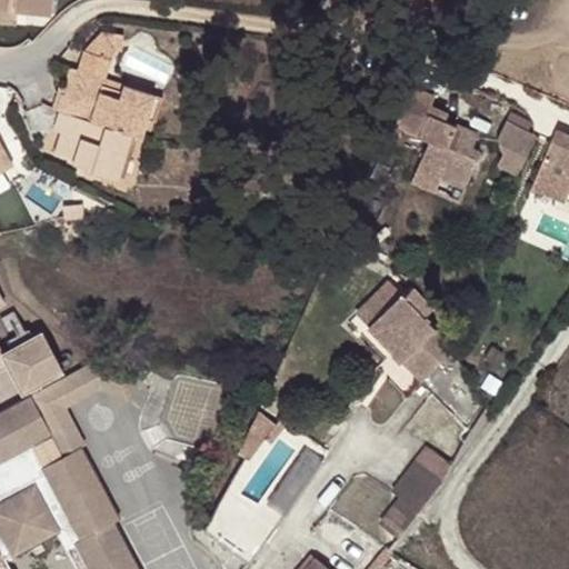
[(0,0),(0,7),(13,9),(47,12),(48,0),(0,0)]
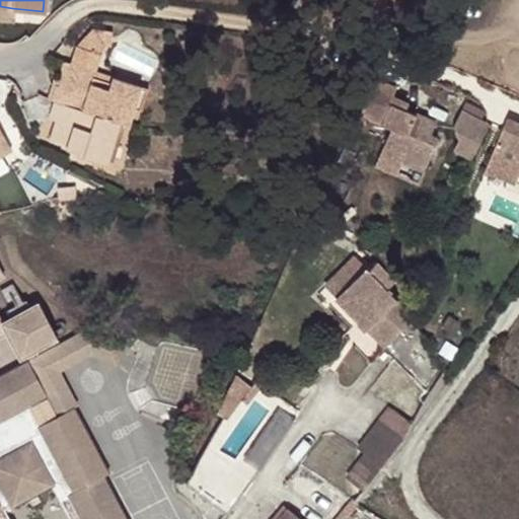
[(12,8),(0,6),(0,16),(11,17),(12,8)]
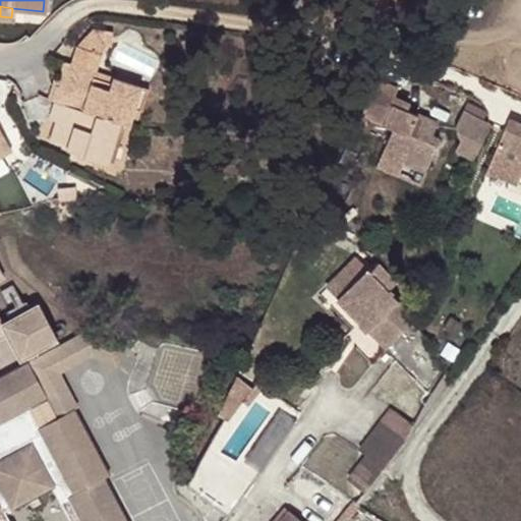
[(97,26),(80,46),(95,51),(101,34),(97,26)]
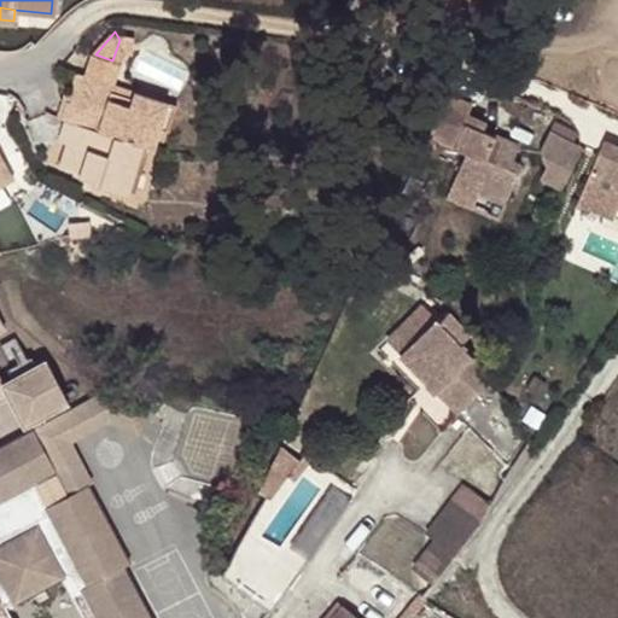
[(112,60),(124,64),(128,52),(136,54),(139,36),(115,31),(120,40),(112,60)]
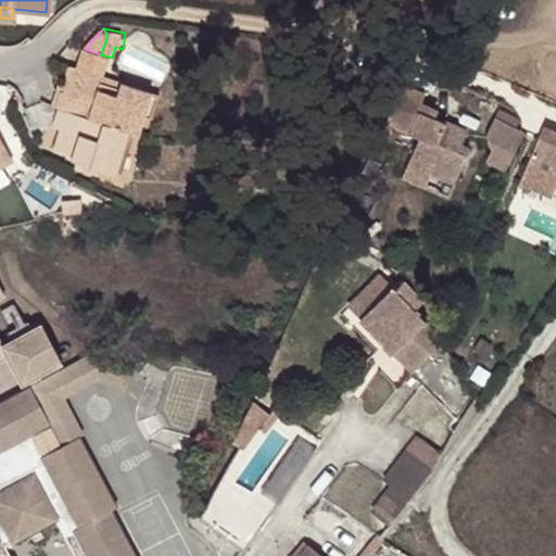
[(78,66),(105,76),(112,58),(101,54),(86,49),(78,66)]
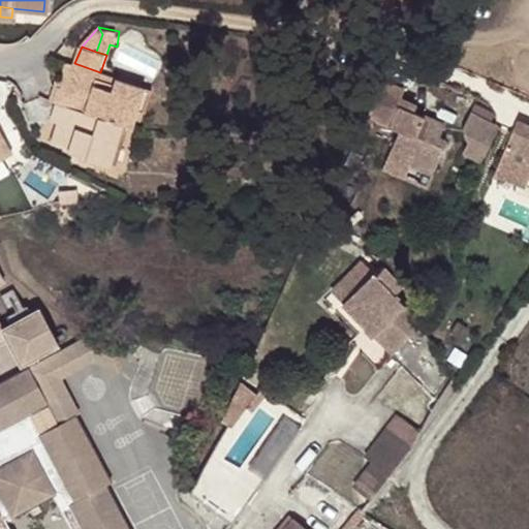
[(56,99),(61,101),(123,125),(131,128),(147,89),(119,79),(117,86),(97,79),(100,72),(74,63),(69,60),(65,75),(56,99)]
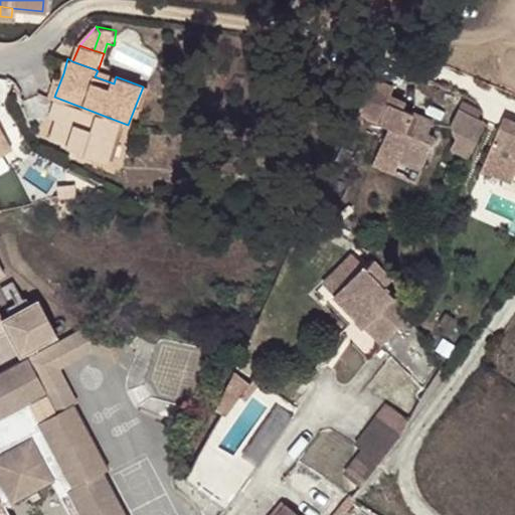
[(57,70),(49,95),(54,97),(63,73),(57,70)]
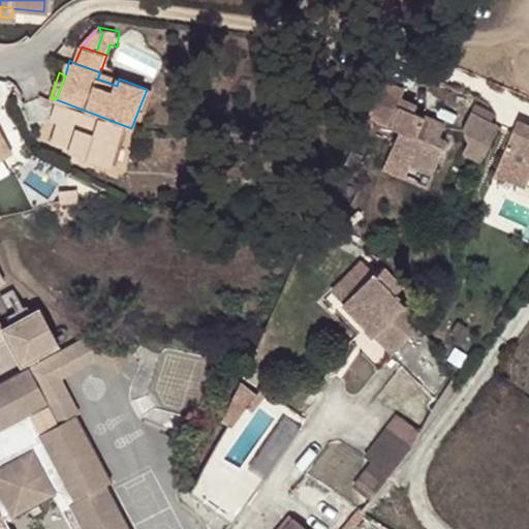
[(117,86),(119,79),(100,72),(97,79),(117,86)]
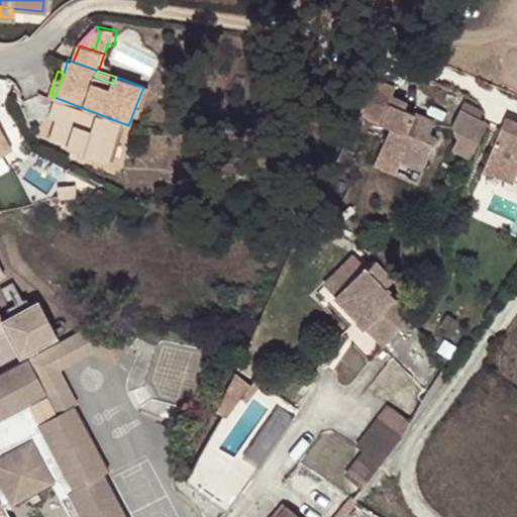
[(382,144),(399,128),(401,125),(405,110),(402,109),(405,104),(389,98),(394,87),(373,78),(359,113),(389,125),(381,146),(382,144)]
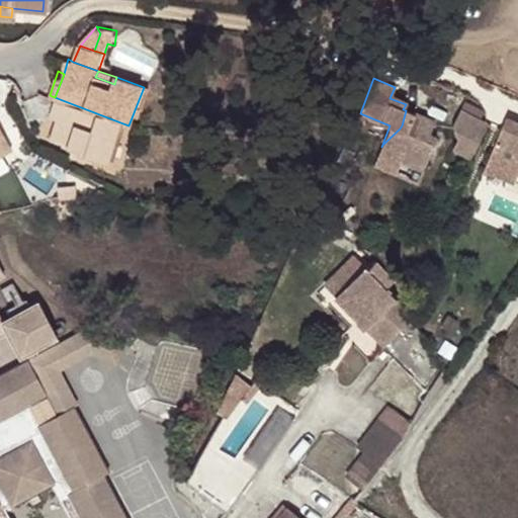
[(120,122),(60,99),(52,116),(58,118),(49,141),(78,151),(77,154),(104,164),(120,122)]
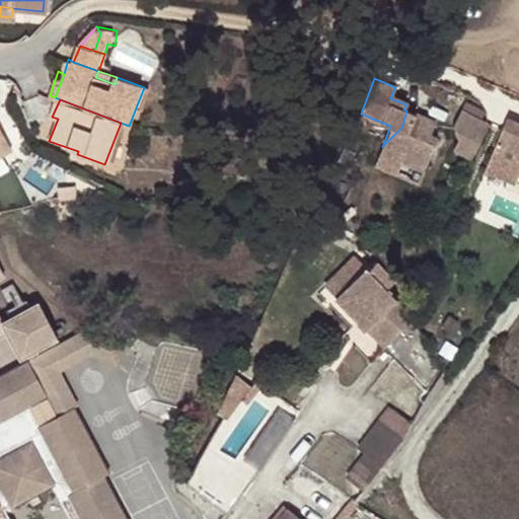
[(452,144),(470,153),(489,118),(460,103),(452,120),(454,130),(457,133),(452,144)]
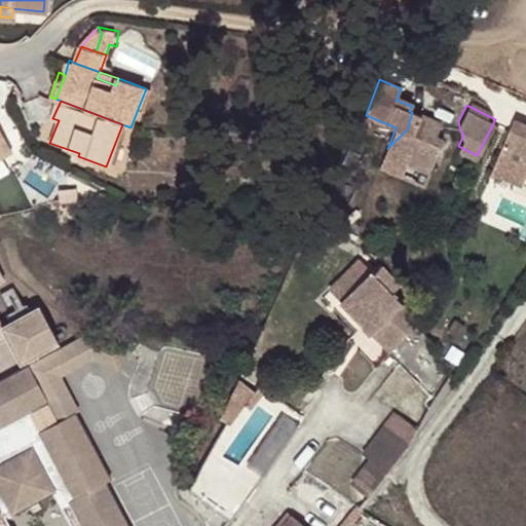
[(406,130),(439,147),(443,137),(435,134),(440,123),(412,112),(408,127),(406,130)]
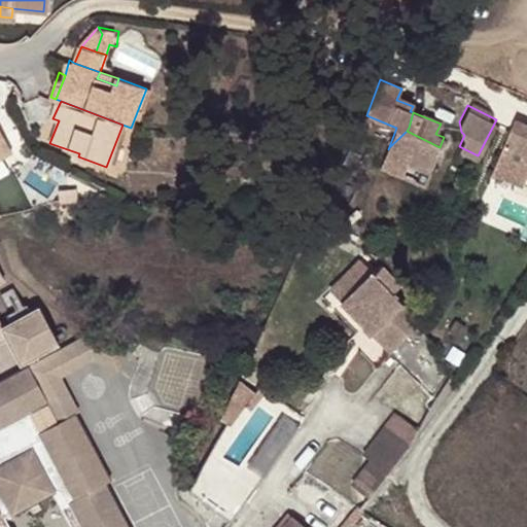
[(526,118),(515,113),(500,149),(526,161),(526,118)]
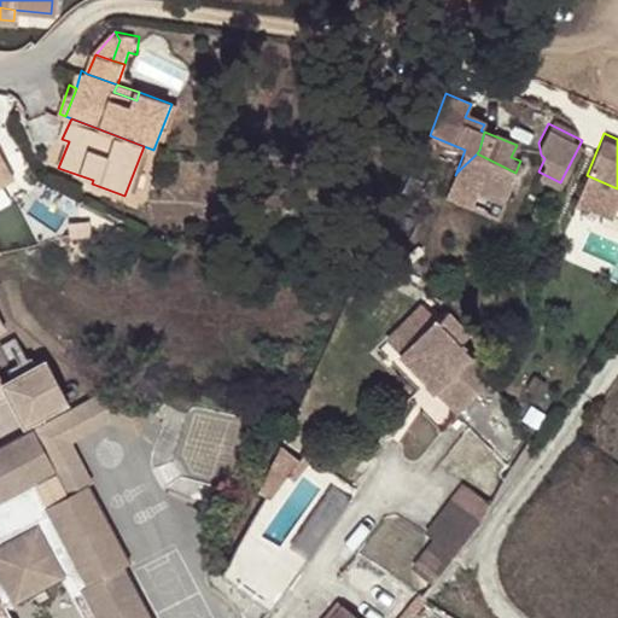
[(505,200),(516,173),(477,153),(456,173),(478,180),(474,190),(505,200)]
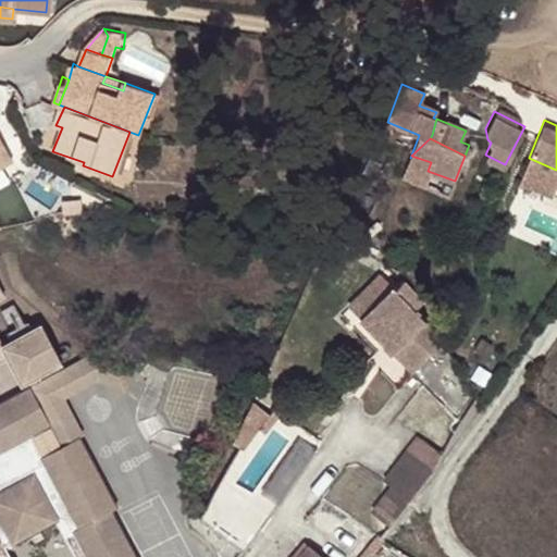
[(411,156),(410,158),(406,170),(425,177),(428,171),(431,162),(411,156)]
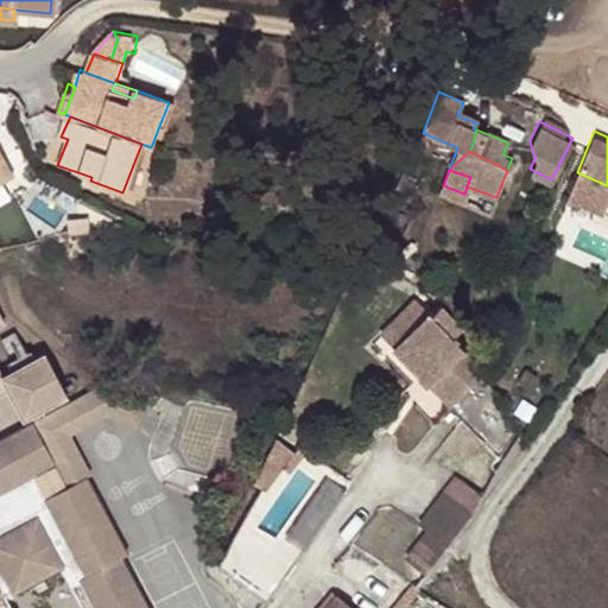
[(607,185),(577,172),(568,195),(605,209),(607,200),(607,185)]
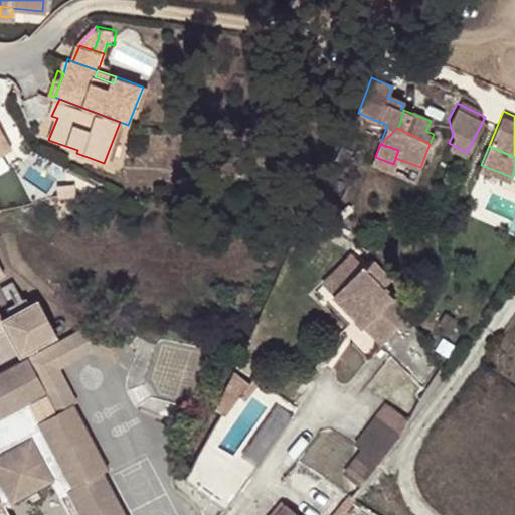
[(40,202),(49,201),(48,192),(38,194),(40,202)]
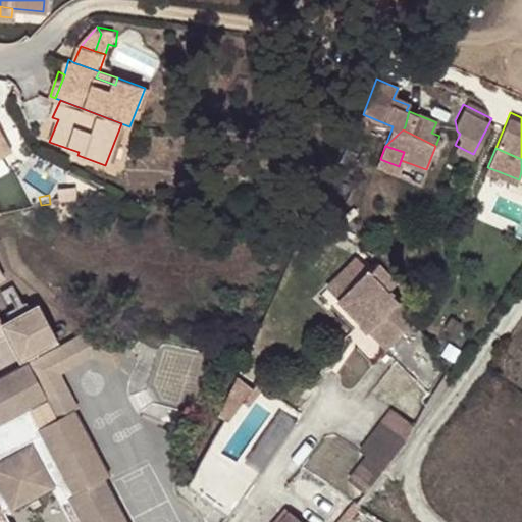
[(29,199),(30,207),(41,205),(39,197),(29,199)]
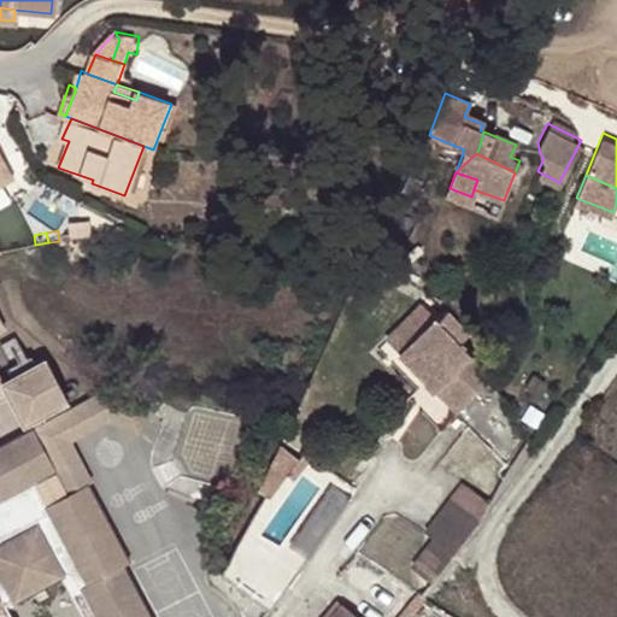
[(0,251),(13,248),(7,241),(0,242),(0,251)]
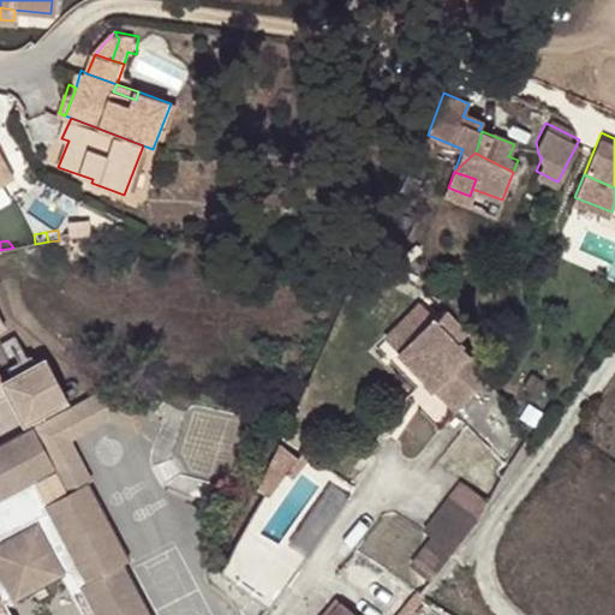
[(386,336),(399,350),(435,315),(421,300),(386,336)]
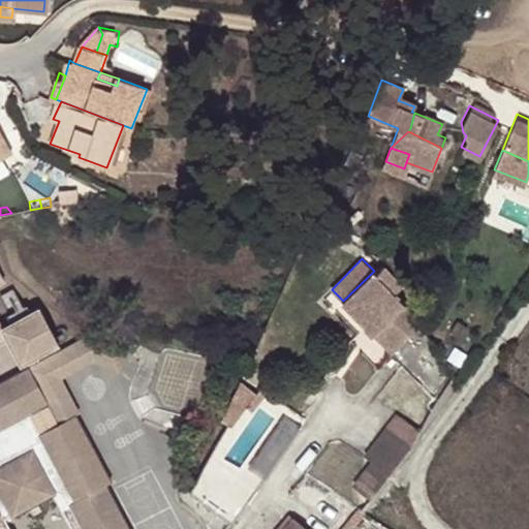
[(390,272),(382,267),(376,273),(374,271),(343,301),(392,351),(391,353),(433,398),(448,373),(412,304),(405,305),(396,293),(403,285),(390,272)]
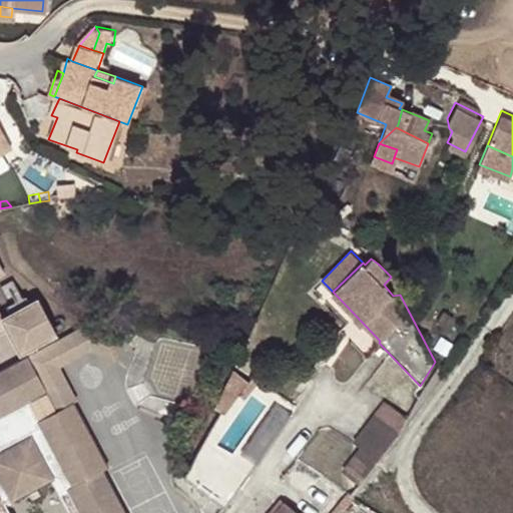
[(4,303),(9,312),(29,302),(24,293),(4,303)]
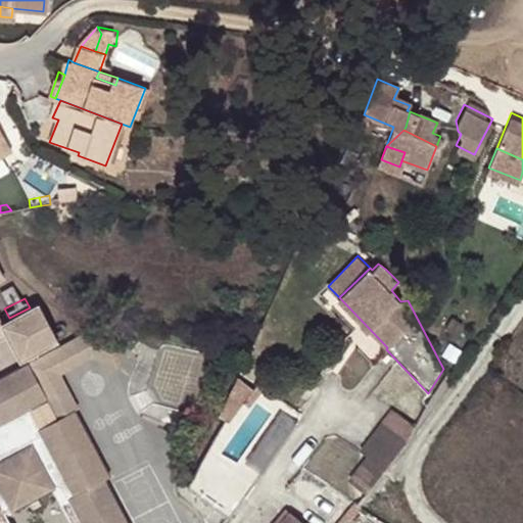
[(0,334),(6,332),(18,355),(34,348),(55,337),(38,303),(30,307),(9,318),(0,323),(0,321),(0,334)]
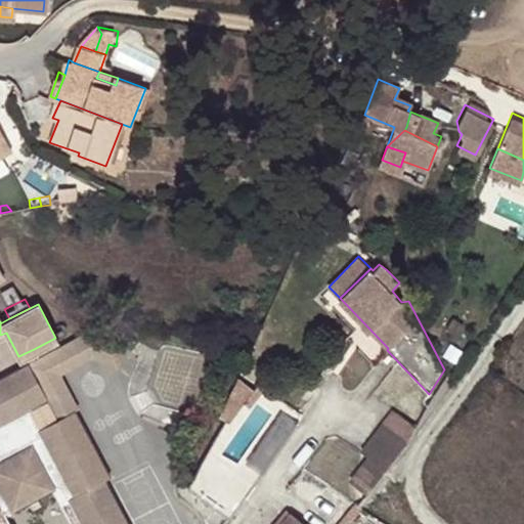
[(37,356),(26,362),(43,396),(54,418),(72,409),(77,406),(61,374),(91,358),(119,365),(127,340),(89,330),(37,356)]
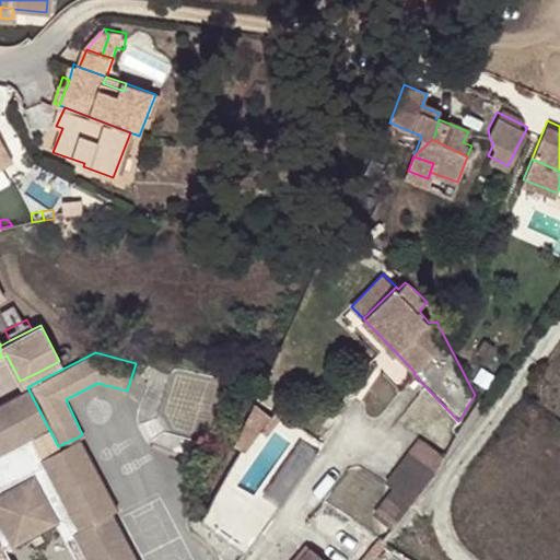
[(7,356),(0,358),(0,366),(0,368),(15,394),(24,388),(20,381),(7,356)]
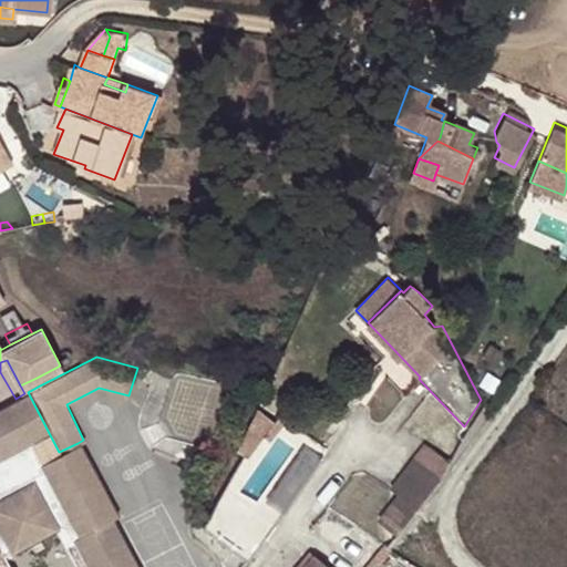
[(24,393),(28,392),(40,385),(37,378),(20,385),(24,393)]
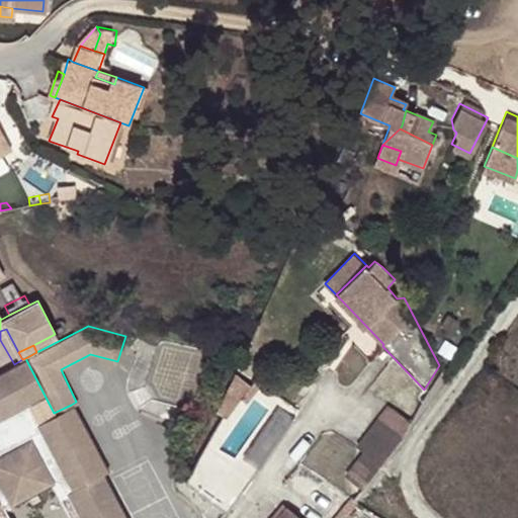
[(0,517),(123,517),(100,473),(106,471),(71,405),(54,413),(35,422),(25,401),(42,392),(25,358),(22,359),(14,364),(0,370),(0,517)]
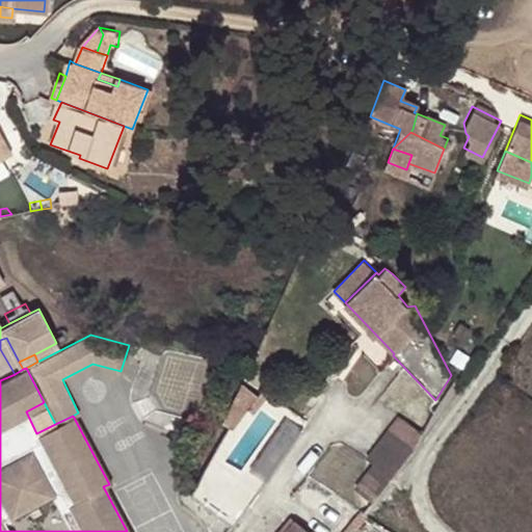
[(186,488),(231,524),(265,478),(241,462),(237,468),(222,458),(241,428),(228,419),(186,488)]
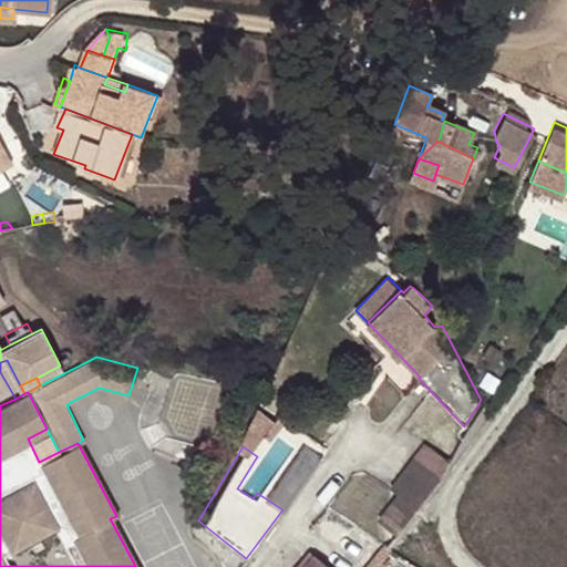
[(412,455),(390,488),(420,508),(442,476),(412,455)]
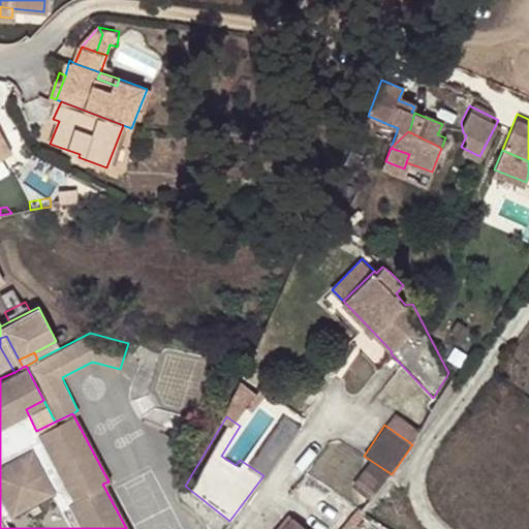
[(267,520),(277,528),(333,528),(352,506),(308,469),(267,520)]
